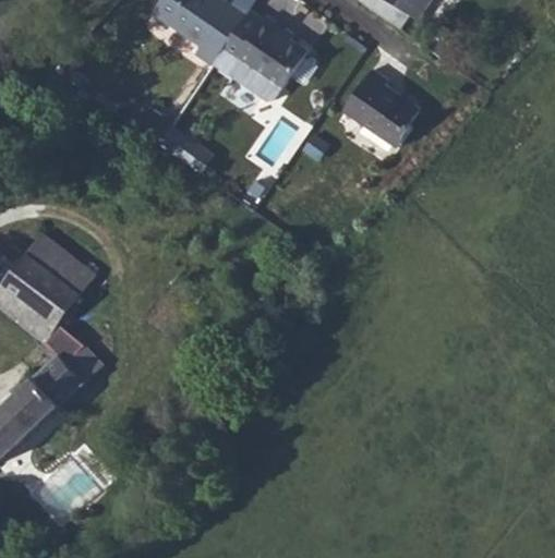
[(194,53),(212,65),(213,64),(218,57),(245,16),(222,0),(160,0),(152,13),(200,46),(194,53)]
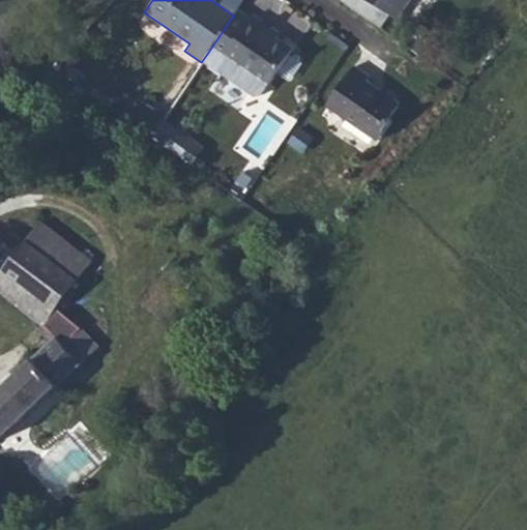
[(339,0),(358,13),(368,1),(367,0),(339,0)]
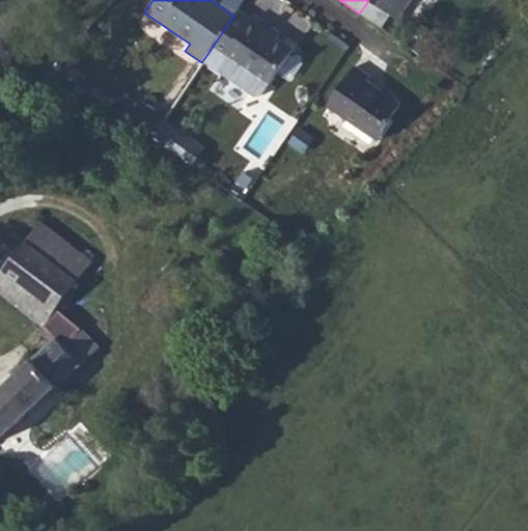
[(367,0),(368,1),(359,14),(380,28),(389,15),(395,20),(409,0),(367,0)]
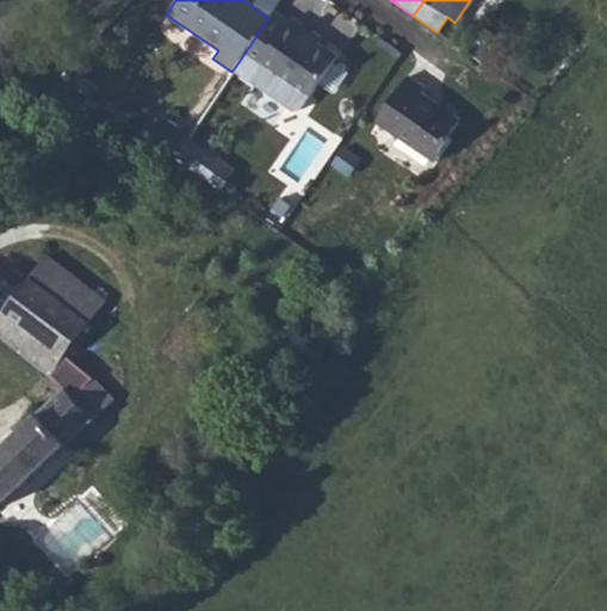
[(268,18),(239,62),(253,73),(248,81),(291,111),(299,109),(335,57),(316,44),(303,35),(307,30),(290,18),(287,22),(273,12),(268,18)]
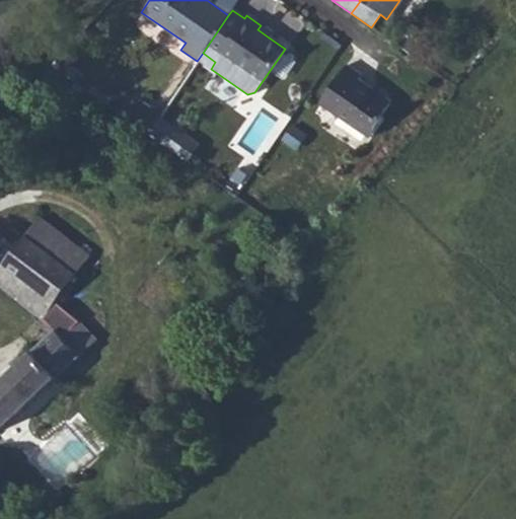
[(258,29),(269,38),(272,32),(261,25),(258,29)]
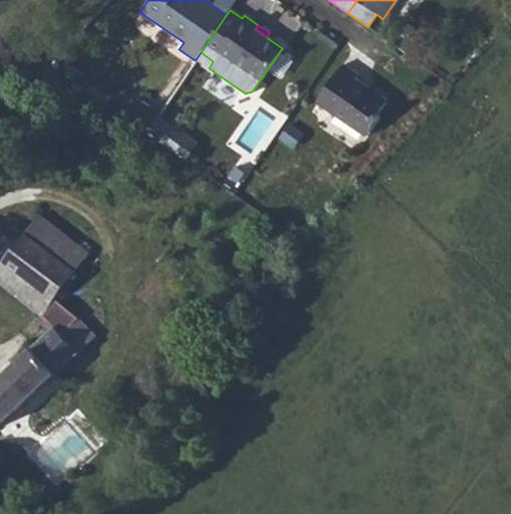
[(196,59),(209,68),(213,61),(201,52),(196,59)]
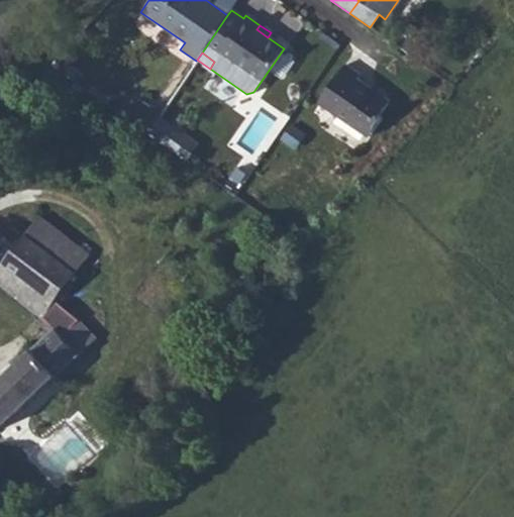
[(343,65),(318,102),(368,136),(381,118),(378,116),(388,101),(370,89),(369,90),(354,80),(358,75),(343,65)]
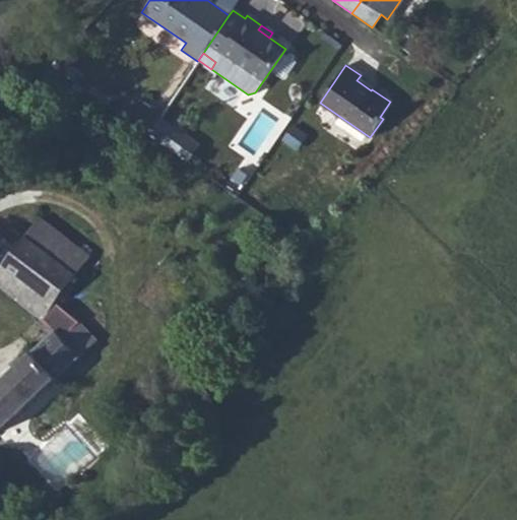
[(146,134),(168,149),(177,137),(180,132),(157,117),(146,134)]
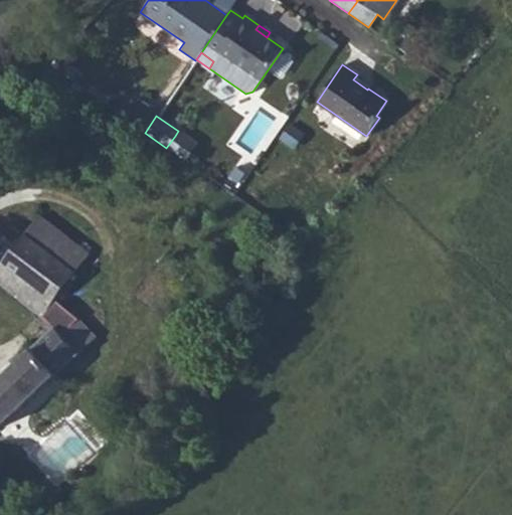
[(279,138),(292,147),(303,130),(291,122),(279,138)]
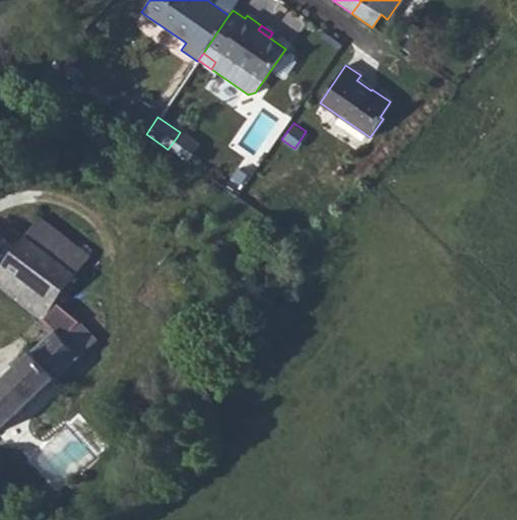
[(177,137),(168,149),(175,154),(184,143),(177,137)]
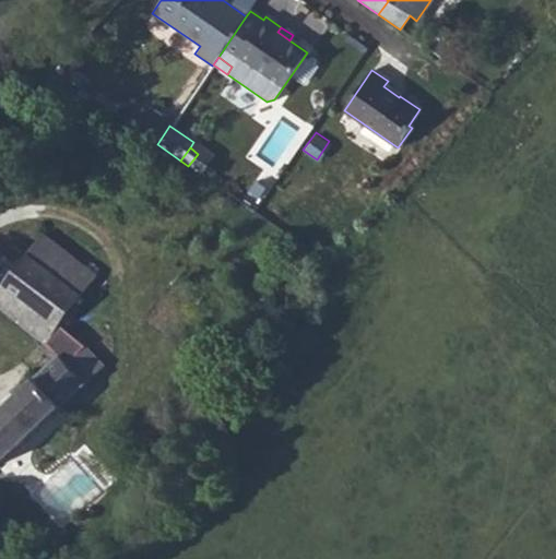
[(58,356),(0,409),(0,461),(103,366),(83,346),(58,324),(95,275),(40,234),(0,285),(0,309),(44,345),(45,343),(58,356)]
